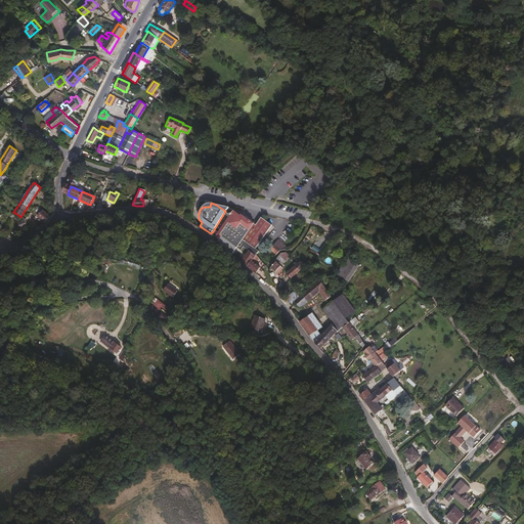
[(233,236),(247,219),(241,215),(239,216),(227,208),(225,211),(213,231),(217,234),(215,236),(219,238),(217,242),(223,247),(231,235),(233,236)]
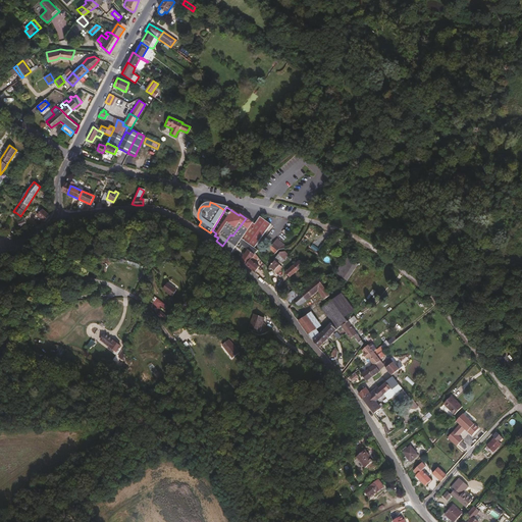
[(49,214),(42,209),(41,210),(39,209),(36,213),(43,219),(44,220),(47,217),(49,215),(49,214)]
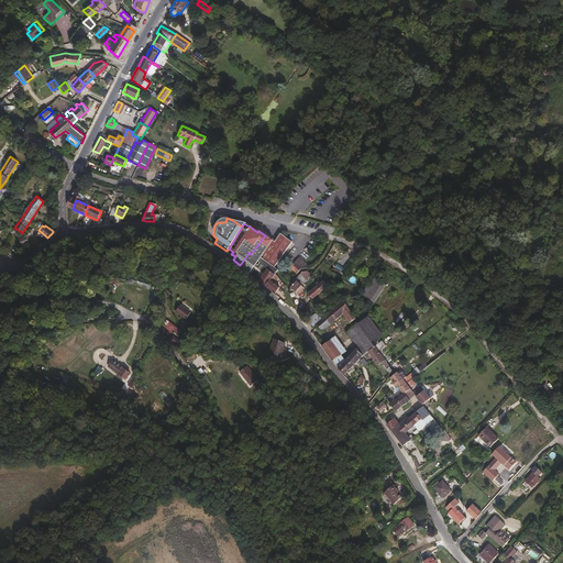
[(266,269),(279,252),(288,239),(282,233),(275,242),(273,241),(257,261),(260,262),(257,264),(256,264),(254,266),(257,268),(261,265),(266,269)]
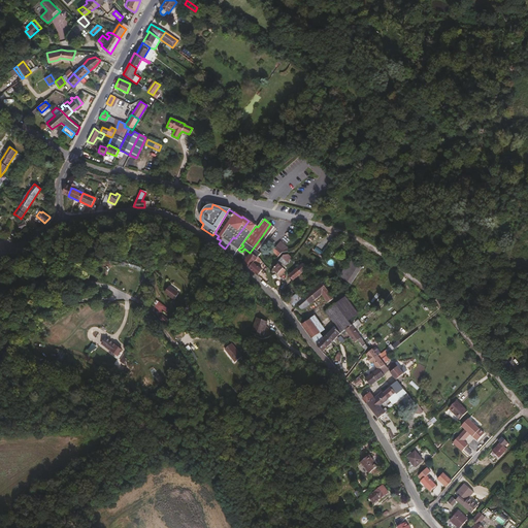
[(241,244),(256,226),(249,221),(235,238),(233,237),(225,249),(233,255),(238,249),(238,250),(240,248),(239,246),(241,244)]
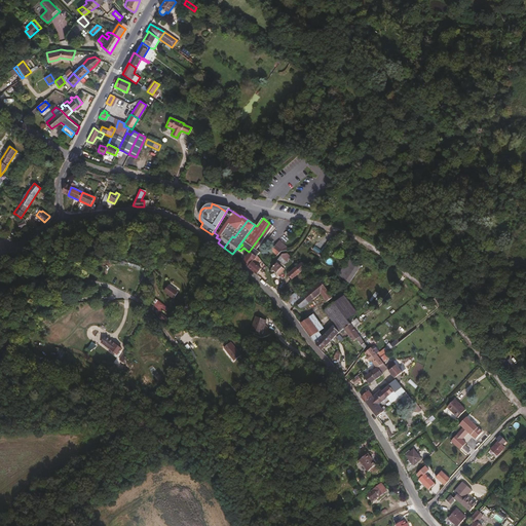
[(264,237),(273,226),(269,223),(261,235),(264,237)]
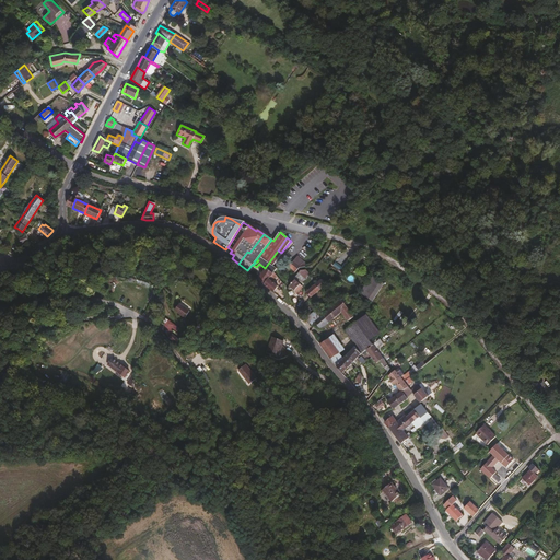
[(272,265),(281,253),(278,251),(265,268),(272,273),(273,271),(277,268),(272,265)]
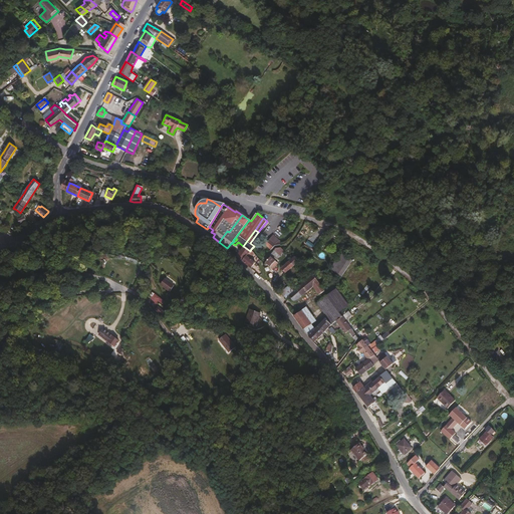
[(276,245),(273,242),(270,240),(269,241),(268,241),(265,244),(271,249),(274,246),(276,245)]
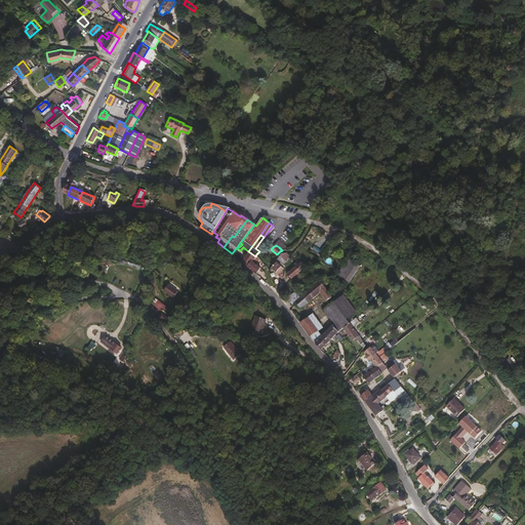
[(255,256),(248,251),(241,261),(247,267),(251,261),(252,261),(255,256)]
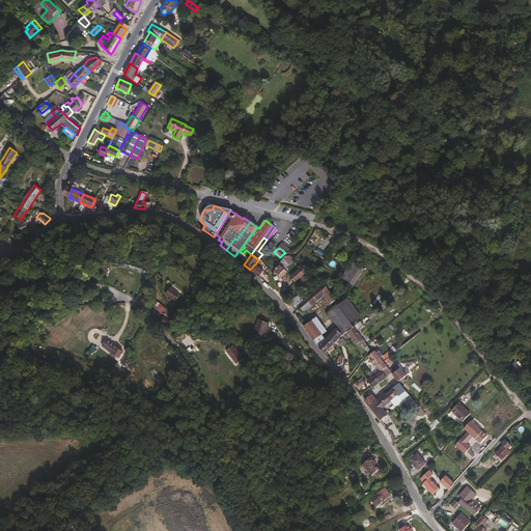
[(346,281),(360,258),(356,255),(340,277),(346,281)]
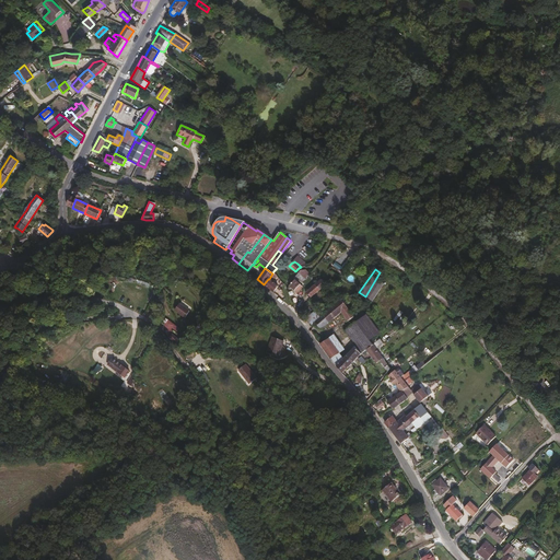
[(365,296),(381,273),(380,272),(365,296)]
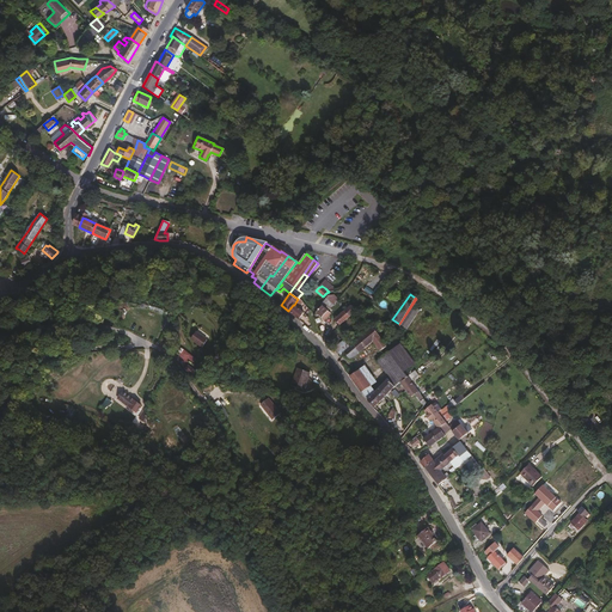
[(328,311),(332,305),(329,301),(325,299),(320,305),(322,306),(316,312),(322,317),(324,314),(326,317),(330,313),(328,311)]
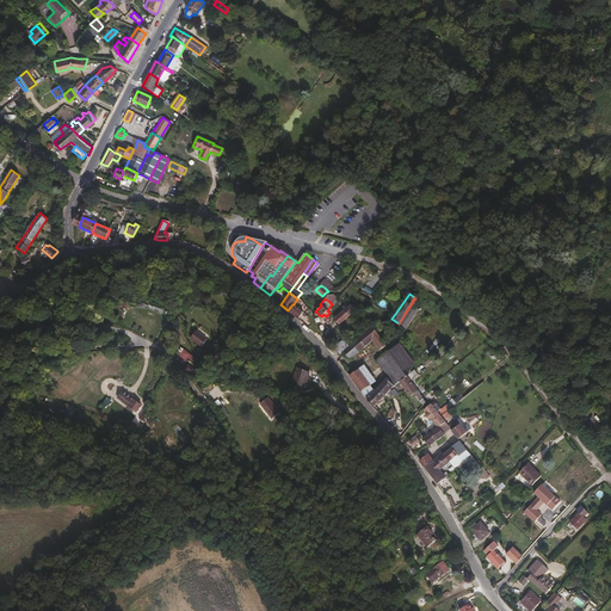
[(406,328),(423,304),(415,298),(399,323),(406,328)]
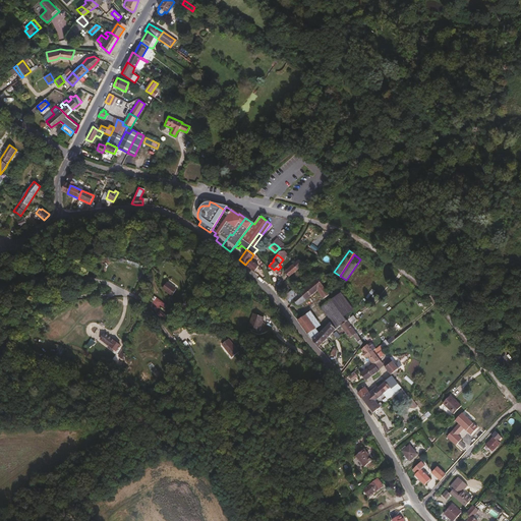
[(253,262),(250,259),(249,259),(245,265),(253,272),(258,267),(253,262)]
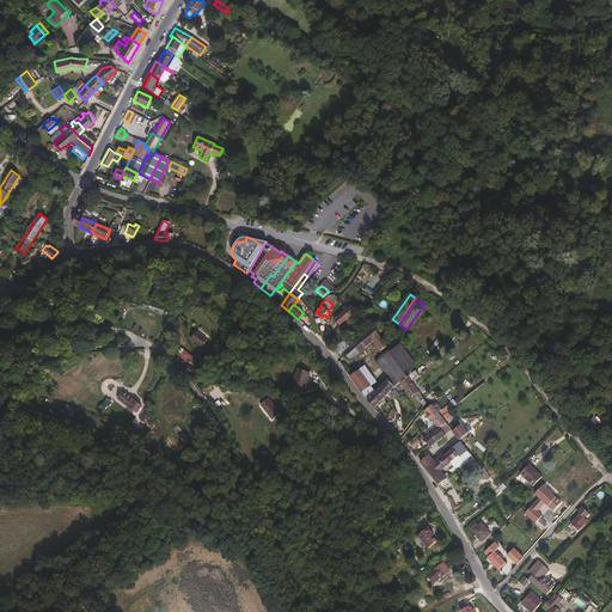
[(338,325),(355,311),(361,313),(362,310),(354,307),(349,305),(334,319),(338,325)]
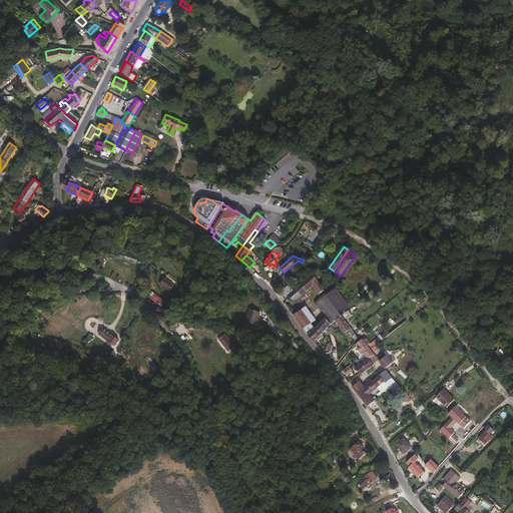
[(312,286),(318,282),(313,275),(302,283),(293,291),(289,294),(293,301),(312,286)]
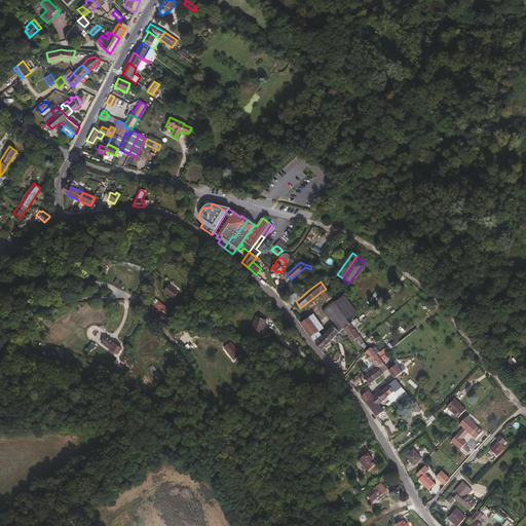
[(180,294),(171,287),(166,293),(168,295),(171,294),(176,298),(180,294)]
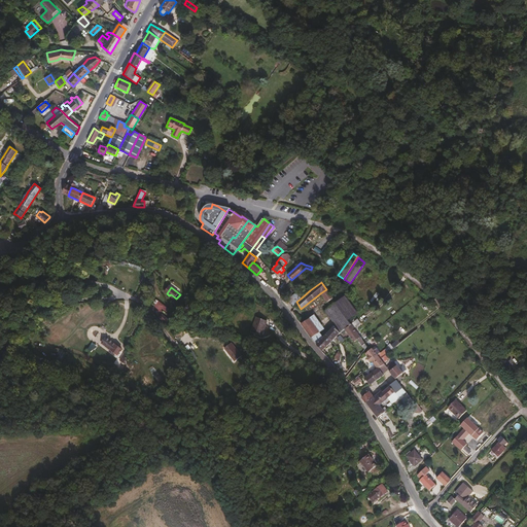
[(332,297),(326,289),(320,293),(326,303),(332,297)]
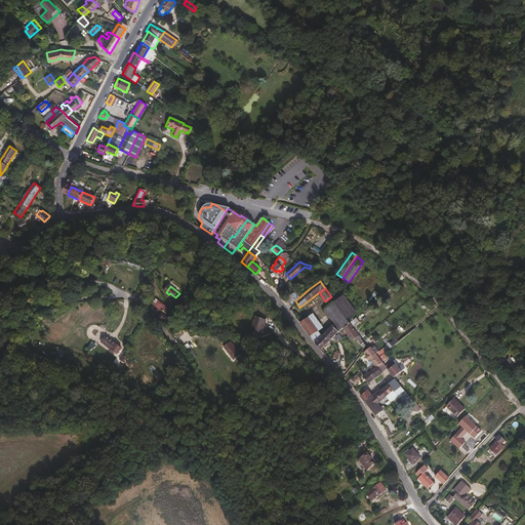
[(299,297),(295,292),(287,298),(292,304),(295,300),(299,297)]
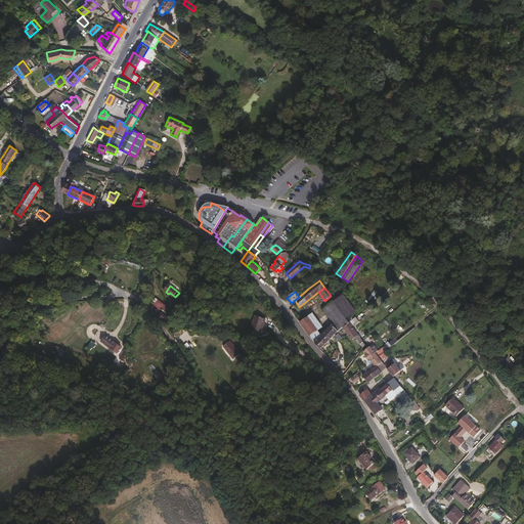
[(367,297),(372,303),(380,298),(376,292),(367,297)]
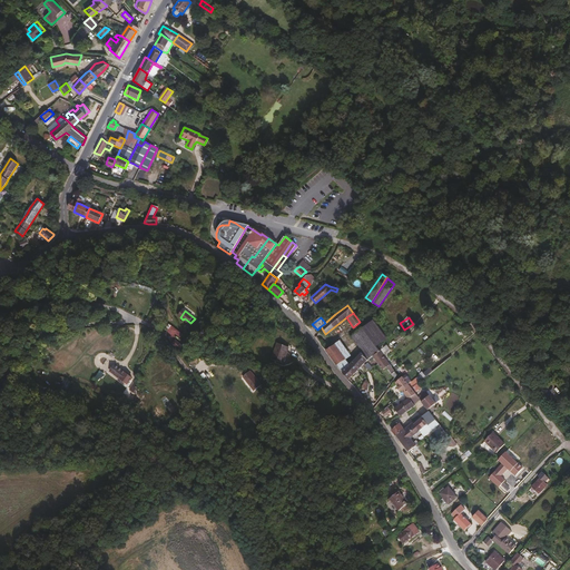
[(372,337),(379,328),(373,320),(364,326),(372,337)]
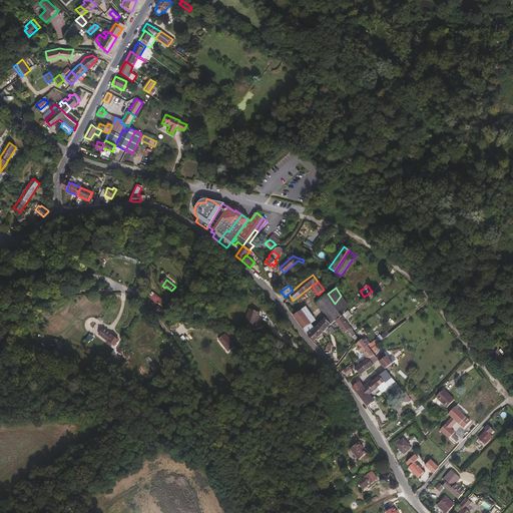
[(164,302),(153,293),(150,296),(160,306),(164,302)]
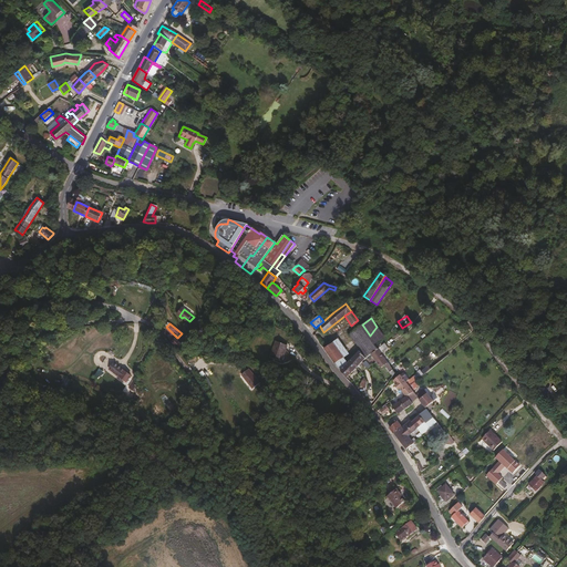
[(370,336),(362,325),(361,326),(374,343),(375,343),(374,342),(370,336)]
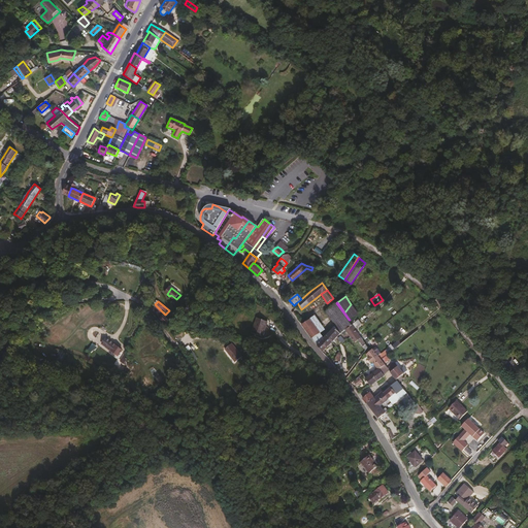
[(349,320),(336,303),(325,311),(340,333),(345,330),(352,325),(349,320)]
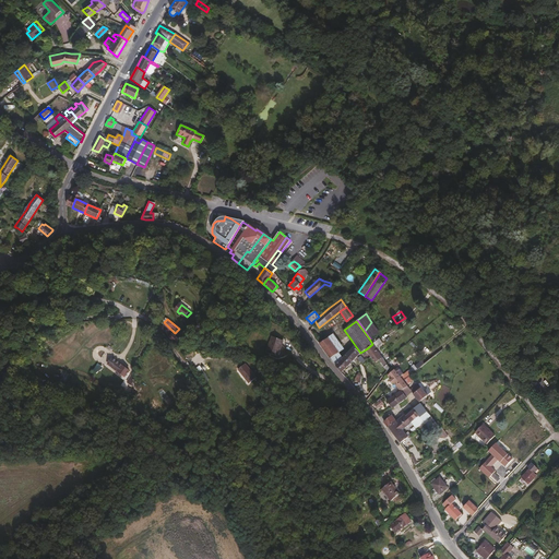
[(377,329),(371,322),(365,331),(369,337),(377,329)]
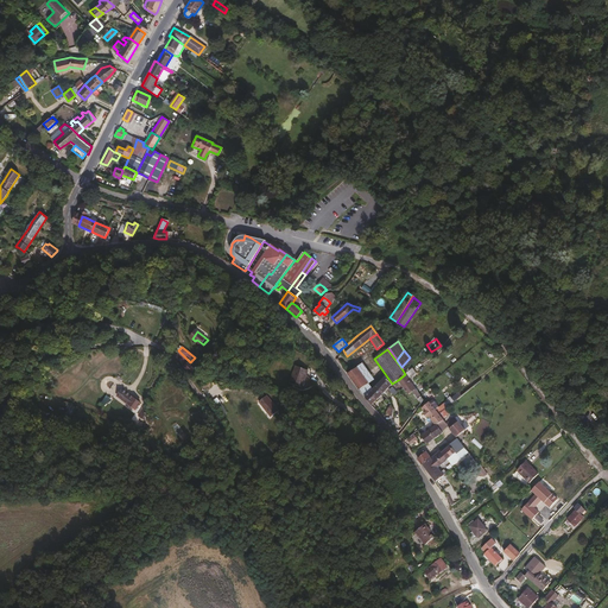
[(403,368),(412,361),(410,358),(401,367),(403,368)]
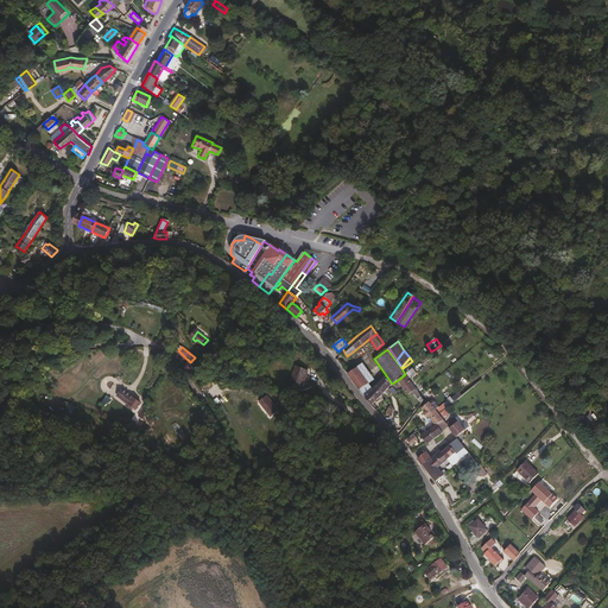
[(296,386),(303,369),(291,365),(285,381),(296,386)]
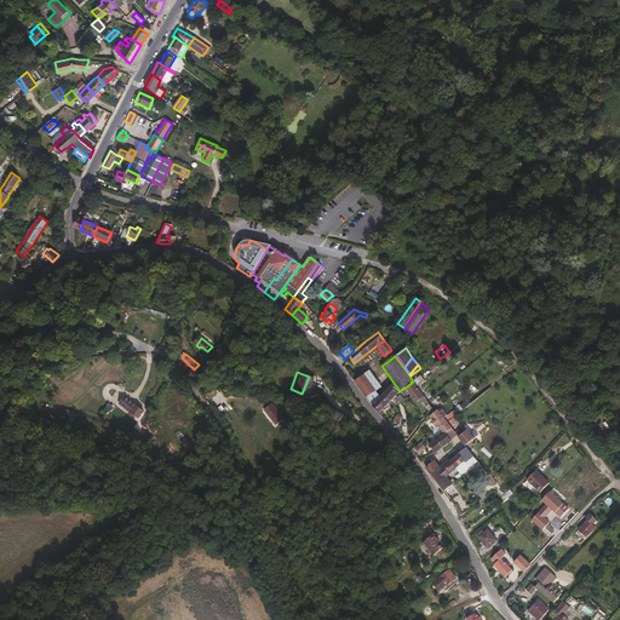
[(374,390),(363,374),(359,378),(355,380),(354,382),(366,397),(374,390)]
